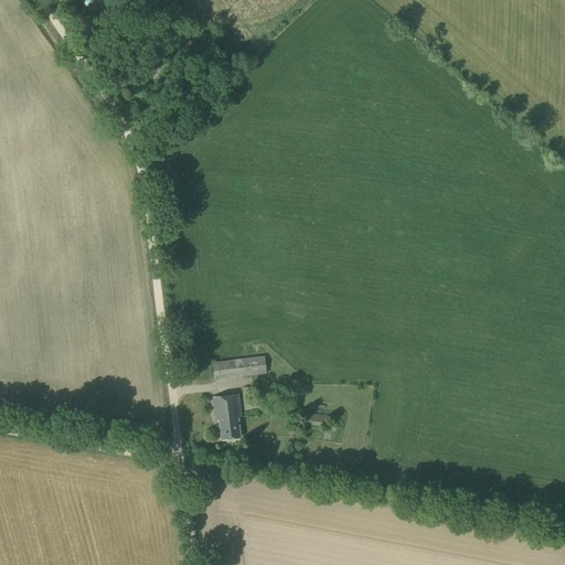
[(98,2),(97,0),(80,0),(93,18),(104,10),(104,9),(106,8),(102,0),(98,2)]
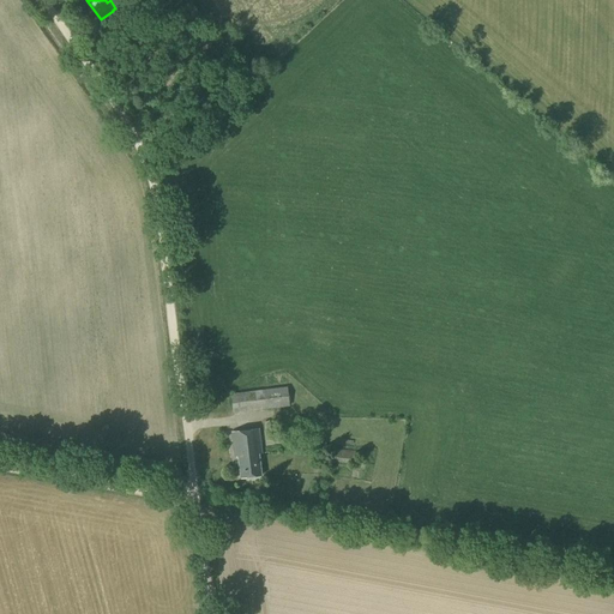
[(233,414),(289,407),(287,387),(230,395),(233,414)]
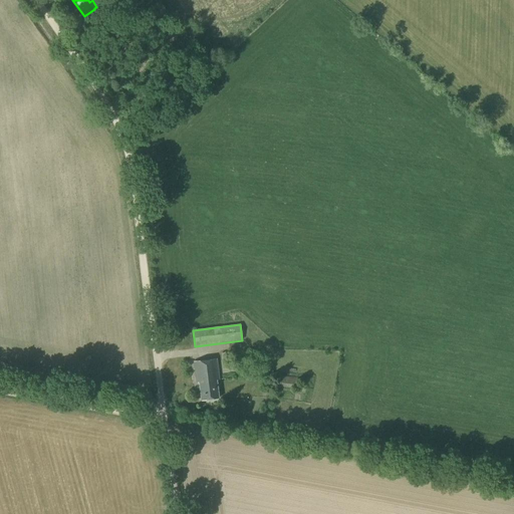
[(222,366),(232,365),(231,352),(221,353),(222,366)]
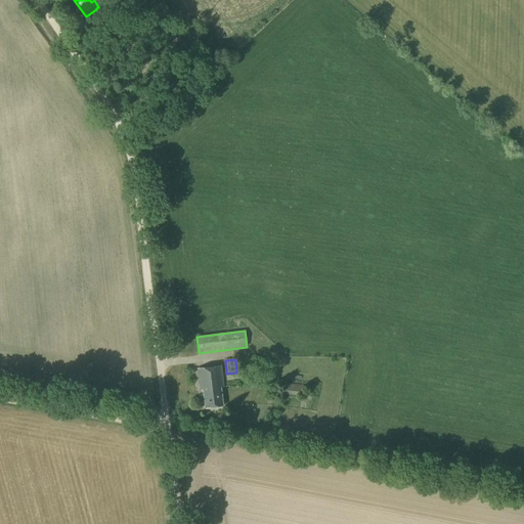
[(223,406),(220,388),(223,387),(220,366),(197,369),(200,390),(202,390),(205,408),(223,406)]
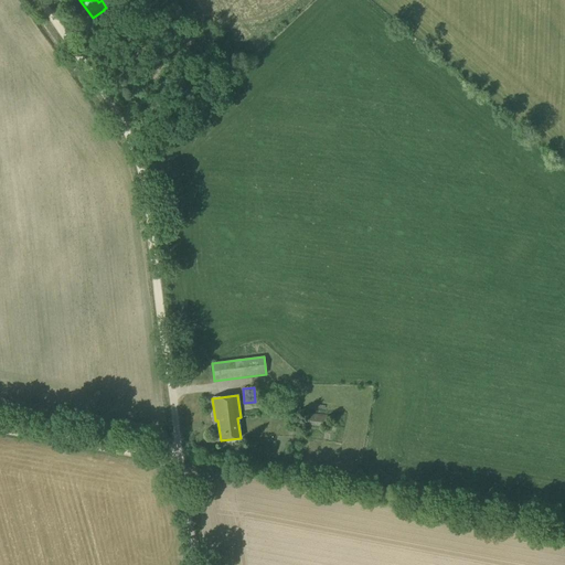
[(327,415),(305,413),(304,425),(326,427),(327,415)]
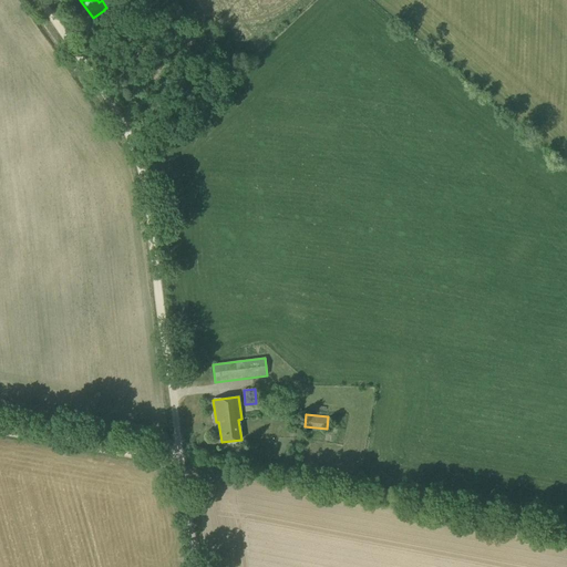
All buildings are outlined.
